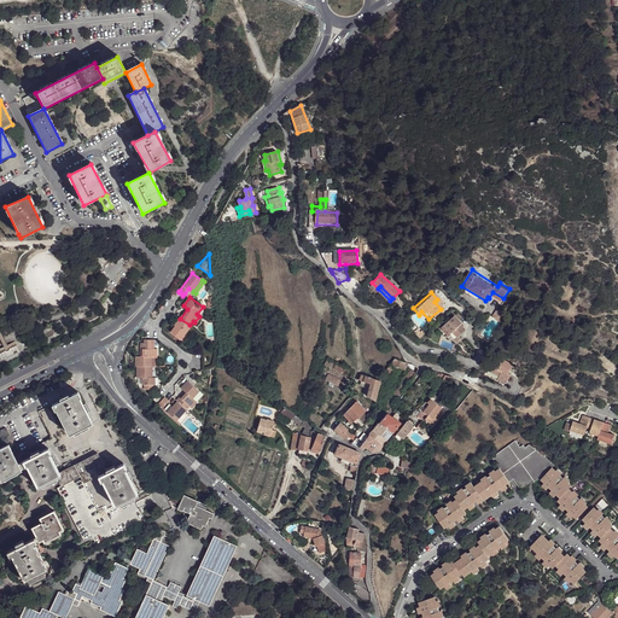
[(494,315),(502,321),(505,316),(496,312),(494,315)]
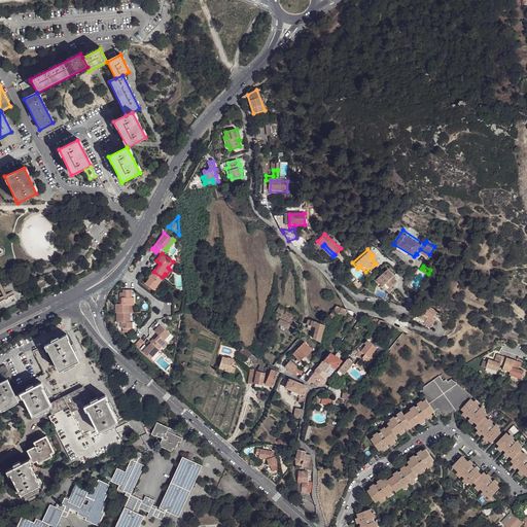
[(384,290),(393,282),(390,279),(391,278),(384,270),(374,278),(381,285),(382,283),(383,285),(382,287),(384,290)]
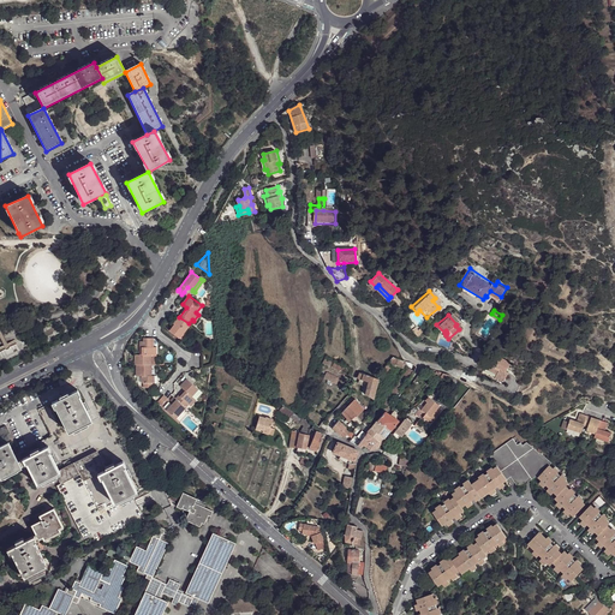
[(189,323),(179,317),(175,323),(174,326),(172,330),(185,340),(187,336),(184,333),(187,328),(191,324),(189,323)]
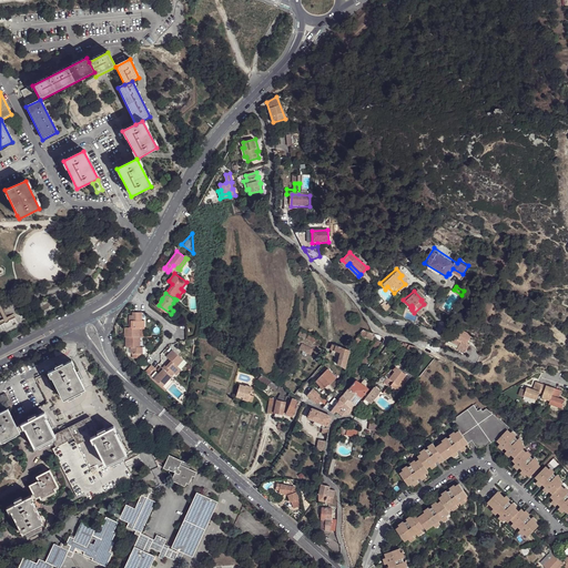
[(127,336),(140,336),(140,327),(143,327),(143,320),(143,312),(133,312),(133,315),(130,315),(130,327),(127,327),(127,336)]
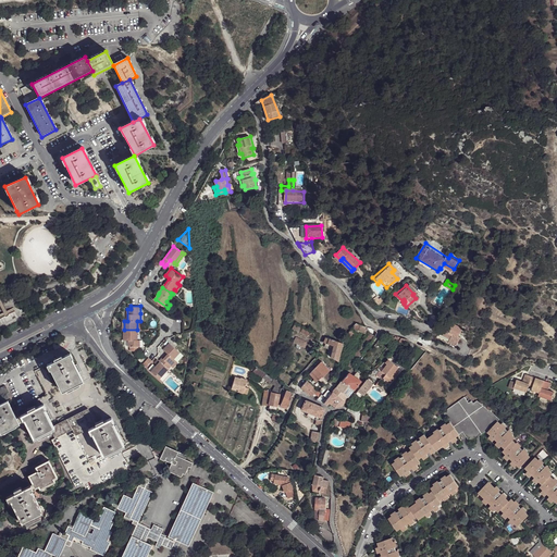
[(456,325),(446,320),(443,327),(442,327),(438,333),(448,338),(449,338),(448,342),(455,345),(459,335),(457,334),(460,327),(456,325)]
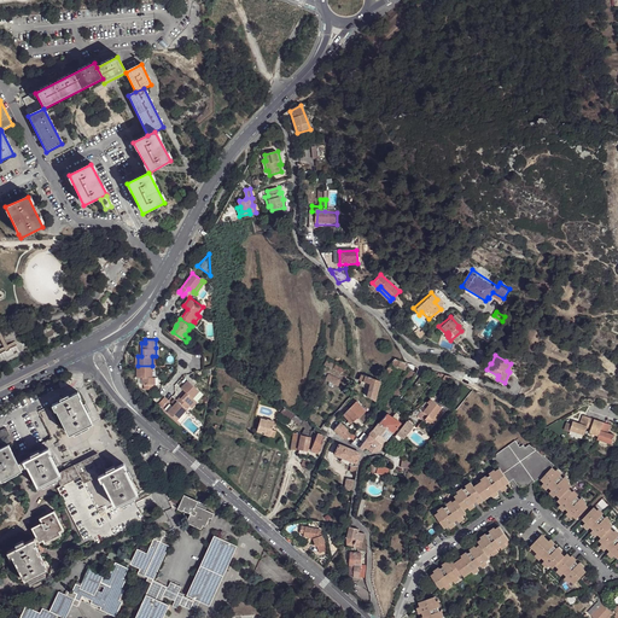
[(605,357),(600,363),(613,375),(617,369),(613,365),(607,361),(605,357)]
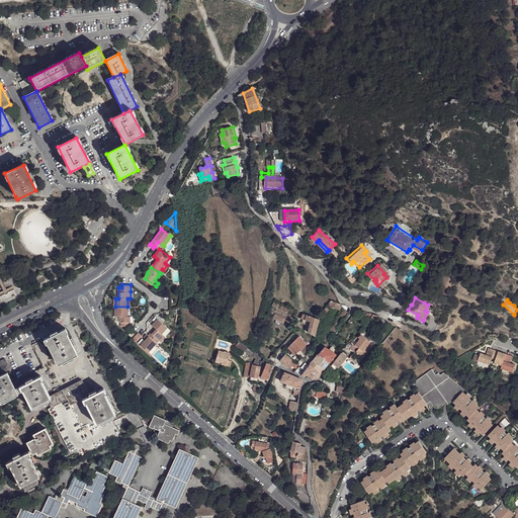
[(340,310),(343,305),(338,304),(337,304),(331,300),(326,306),(339,312),(340,310)]
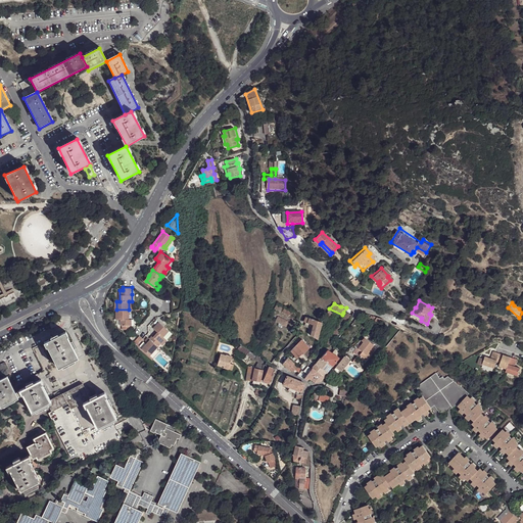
[(296,320),(299,315),(277,304),(275,308),(296,320)]
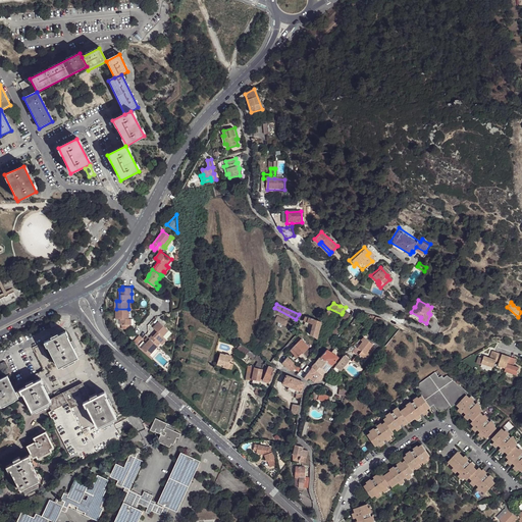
[(128,309),(116,309),(116,318),(121,318),(121,324),(122,324),(122,328),(129,328),(129,324),(132,324),(132,318),(129,318),(129,309),(128,309)]
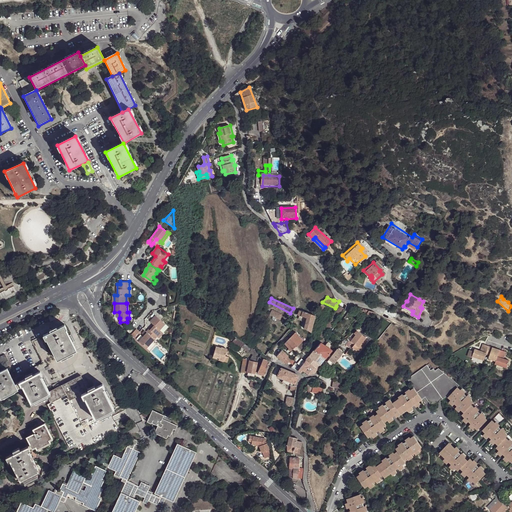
[(280,319),(282,316),(270,310),(273,316),(277,318),(280,319)]
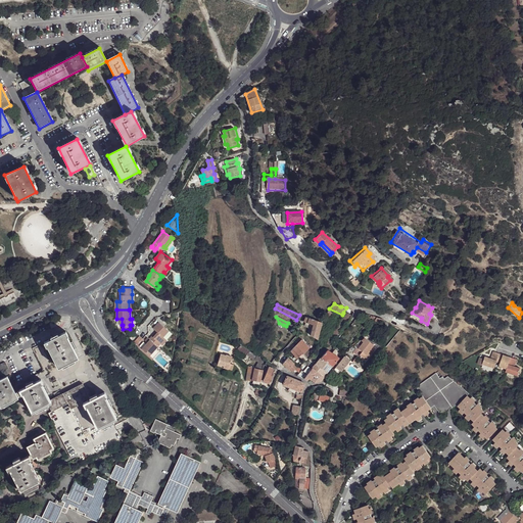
[(311,336),(318,339),(321,322),(308,318),(305,318),(303,322),(305,323),(313,326),(312,329),(311,336)]
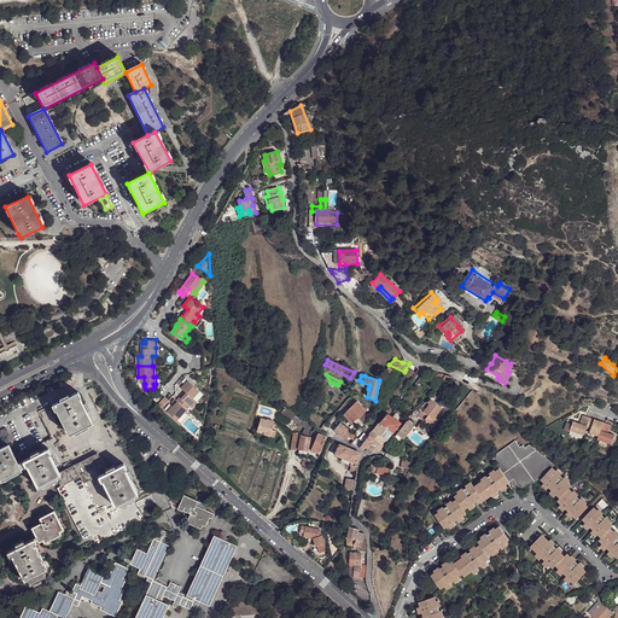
[(389,408),(413,379),(408,375),(384,406),(389,408)]
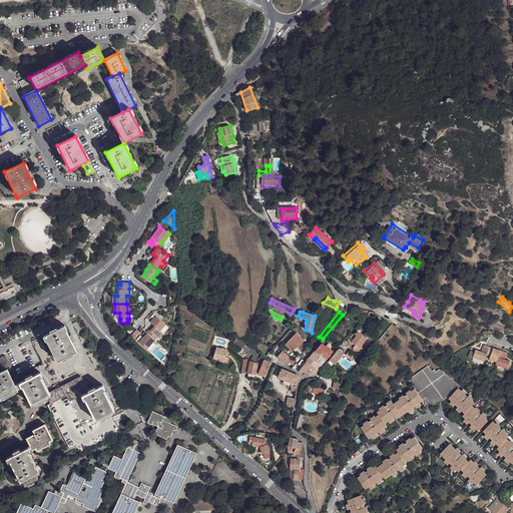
[(148,333),(156,340),(158,337),(163,332),(161,331),(167,325),(157,316),(151,322),(154,325),(148,333)]
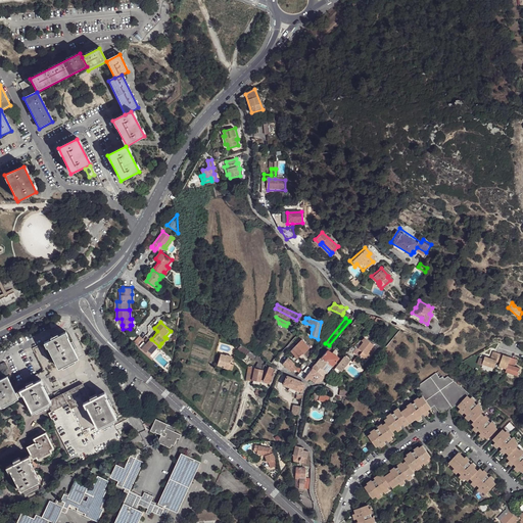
[(77,359),(81,358),(69,336),(67,331),(60,334),(53,338),(48,341),(50,345),(60,367),(63,366),(77,359)]
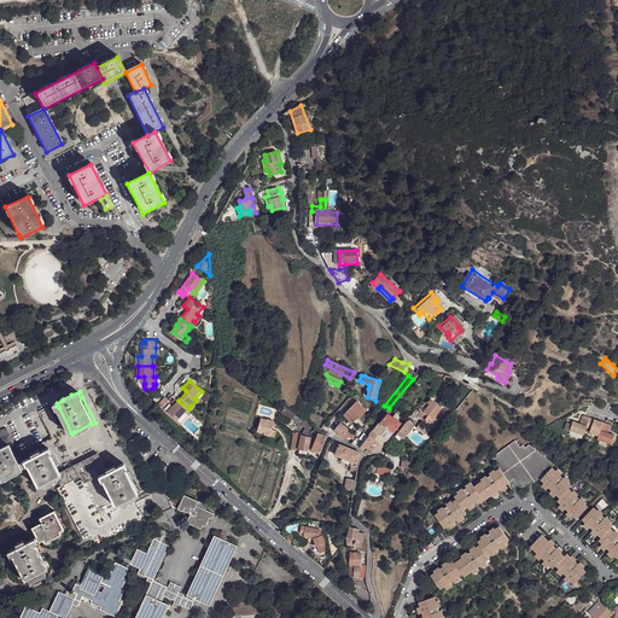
[(427,415),(425,419),(430,424),(438,412),(442,408),(431,400),(427,402),(429,404),(423,412),(427,415)]
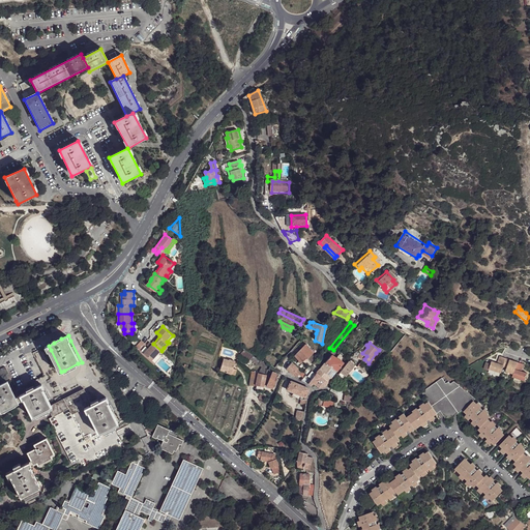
[(162,351),(153,344),(145,353),(153,360),(162,351)]
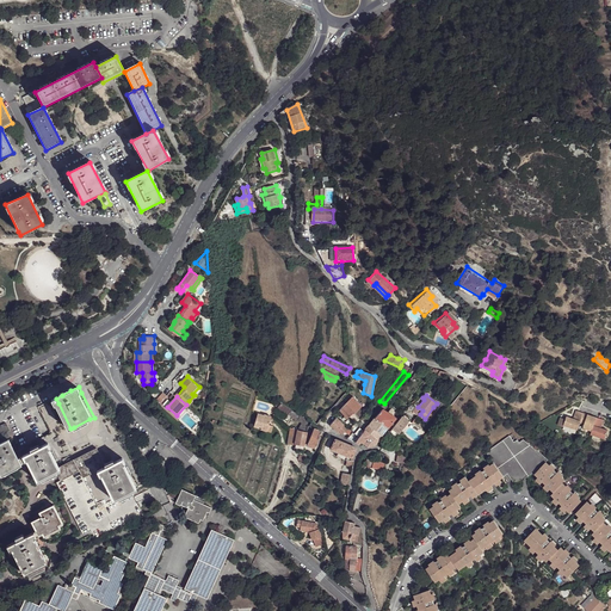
[(353,396),(338,411),(346,419),(349,417),(352,413),(353,414),(359,408),(362,405),(353,396)]
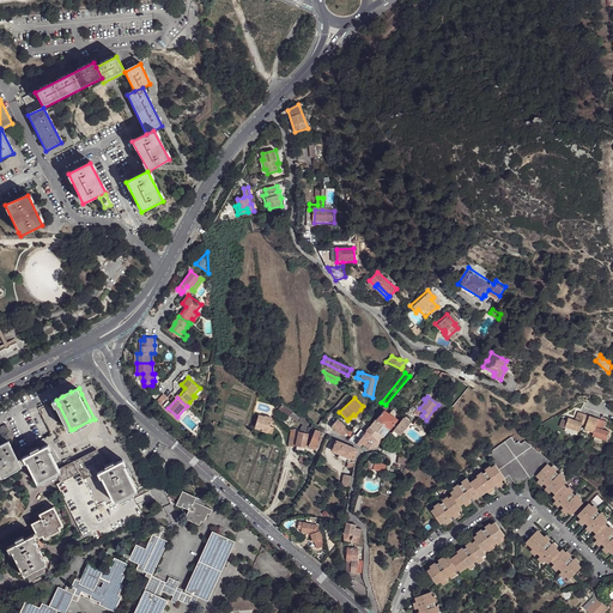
[(298,423),(302,418),(281,405),(278,410),(298,423)]
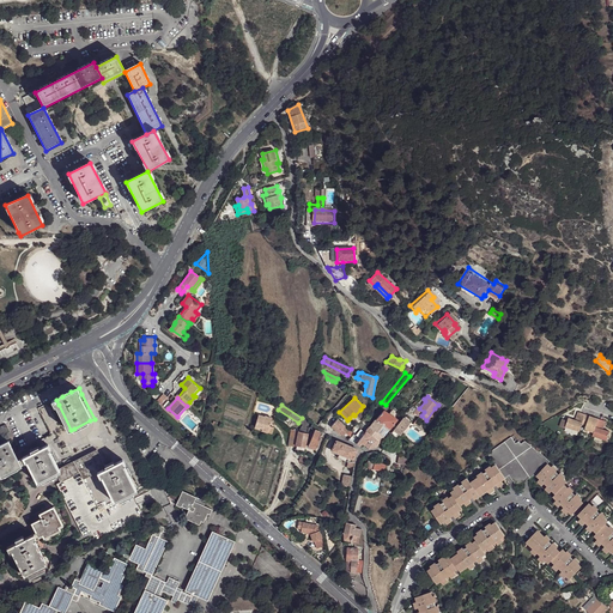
[(435,408),(426,420),(429,423),(438,412),(435,408)]
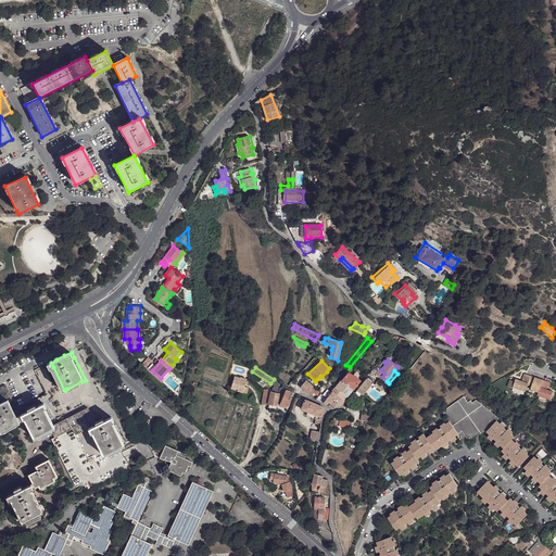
[(327,371),(321,377),(326,381),(328,379),(330,377),(331,376),(327,371)]
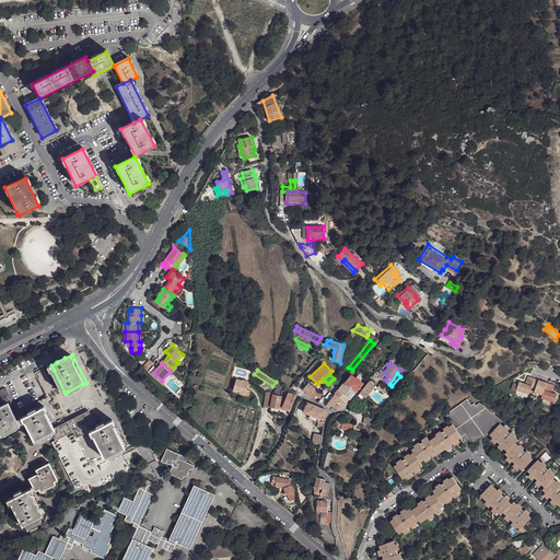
[(350,375),(343,384),(354,393),(362,384),(360,383),(354,378),(350,375)]
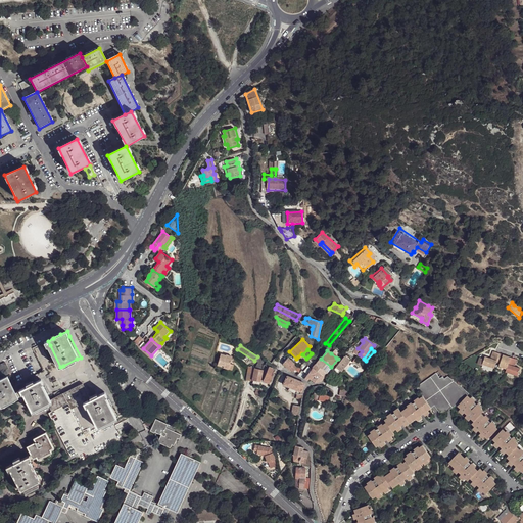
[(477,362),(494,368),(496,362),(498,353),(495,352),(492,351),(490,358),(484,355),(484,357),(479,355),(477,362)]
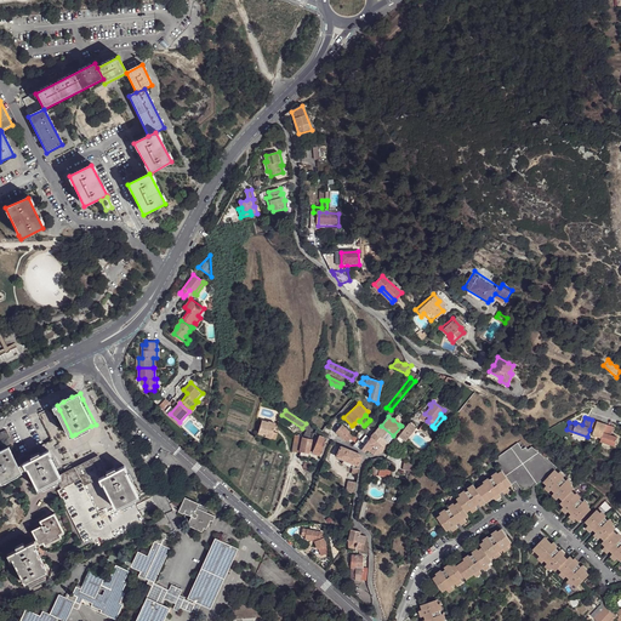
[(592,434),(602,438),(605,425),(592,420),(590,429),(593,431),(592,434)]
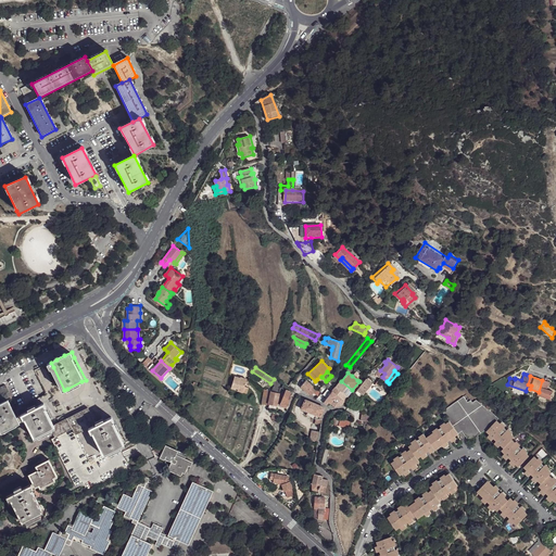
[(234,377),(230,387),(237,389),(237,391),(242,392),(243,387),(245,380),(239,377),(239,378),(234,377)]
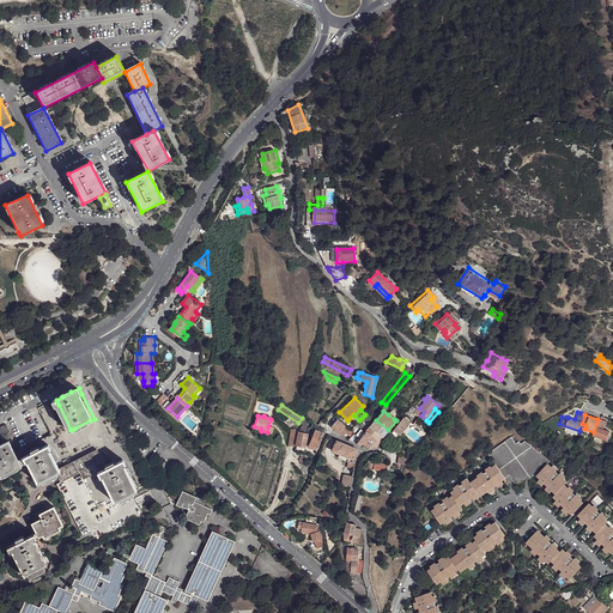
[(411,423),(404,417),(393,431),(400,436),(411,423)]
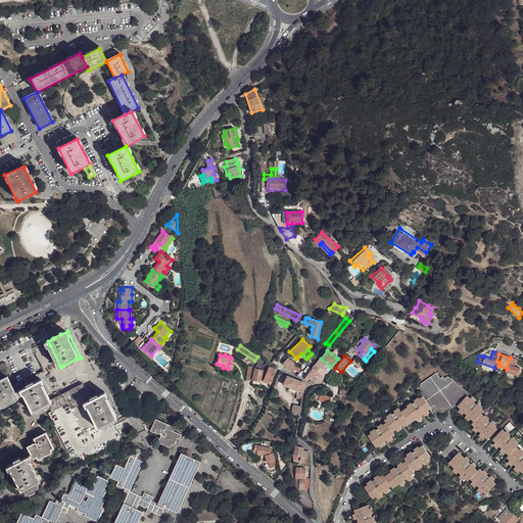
[(257,357),(254,361),(258,363),(254,369),(260,370),(262,365),(265,367),(267,363),(257,357)]
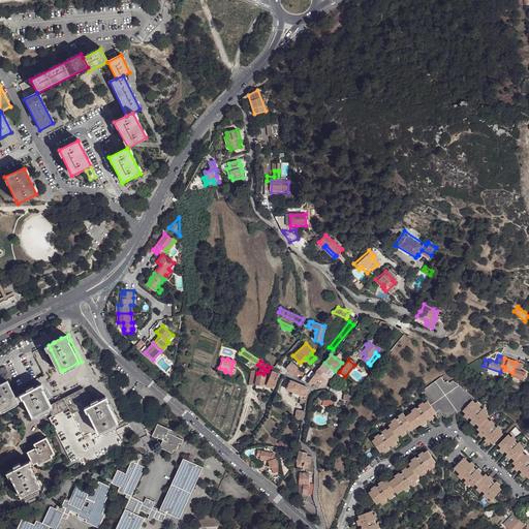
[(292,373),(298,368),(290,362),(285,368),(292,373)]
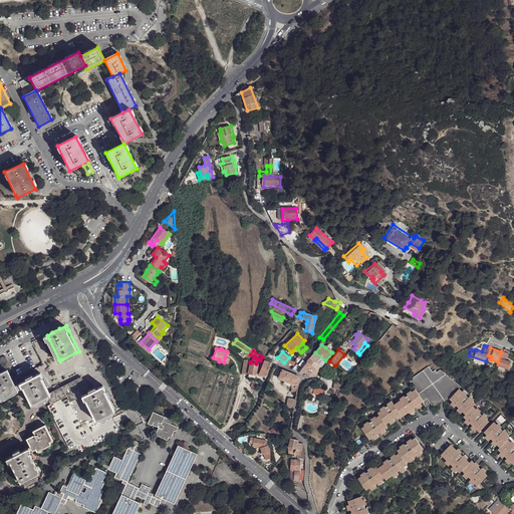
[(505,359),(507,353),(506,352),(501,351),(498,362),(496,365),(508,369),(511,361),(505,359)]
